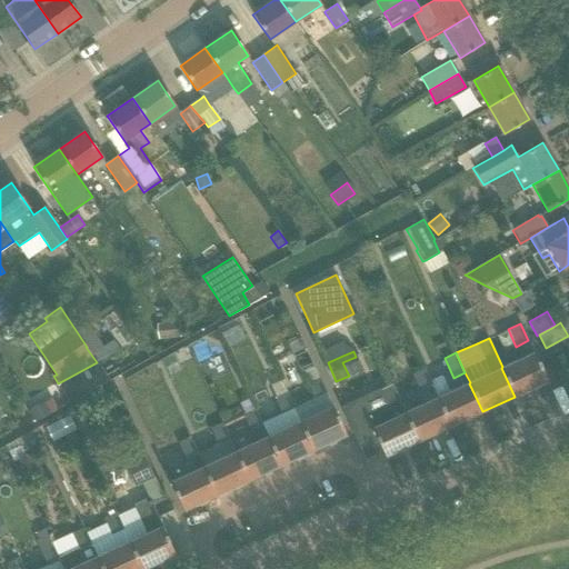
[(501,368),(515,397),(548,381),(535,352),(517,361),(502,367),(501,368)]
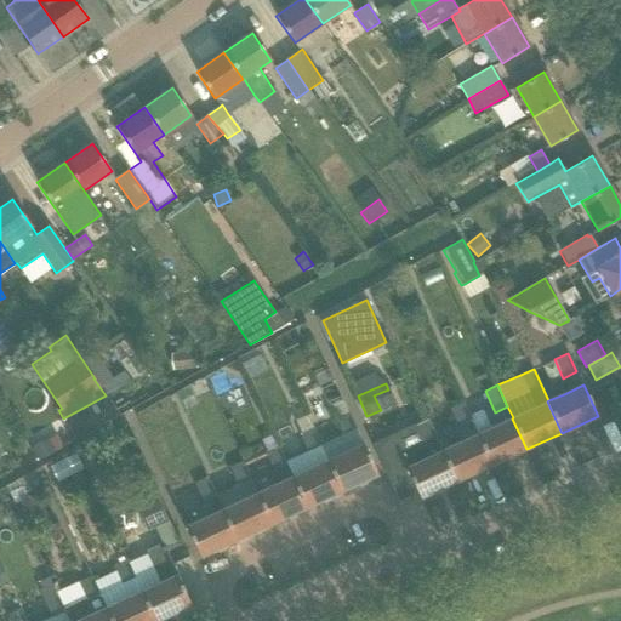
[(463,402),(450,408),(459,426),(472,420),(463,402)]
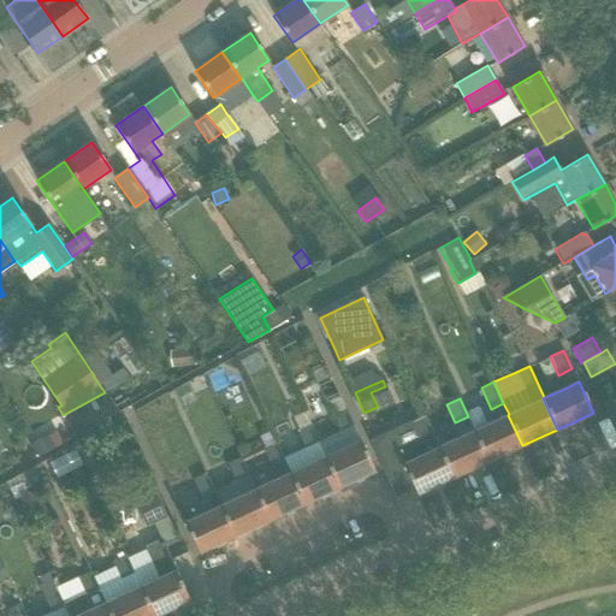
[(318,442),(339,489),(374,472),(360,440),(360,439),(345,408),(332,414),(339,431),(319,442),(318,442)]
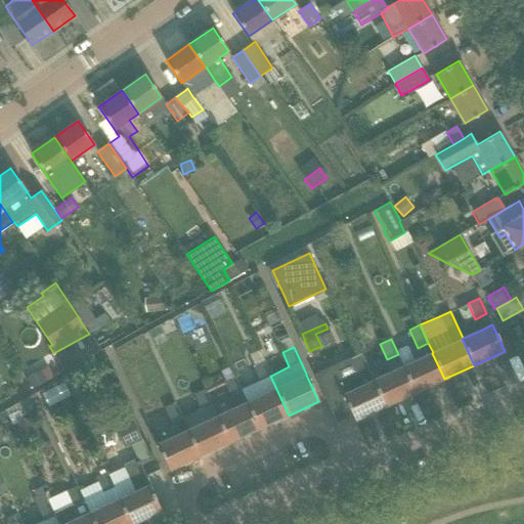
[(356,374),(338,383),(343,394),(355,421),(385,406),(373,380),(375,380),(362,353),(350,359),(356,374)]
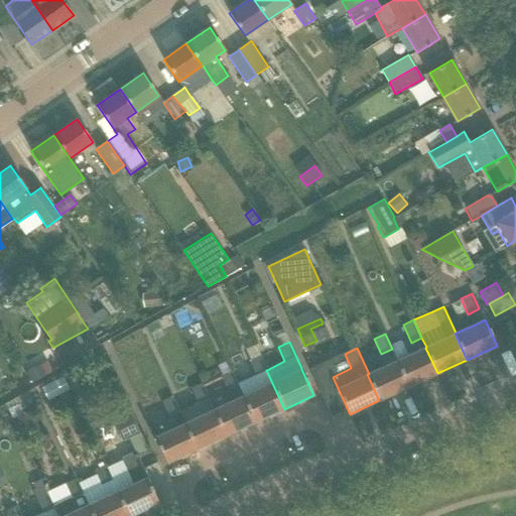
[(396,361),(408,387),(437,373),(425,348),(396,361)]
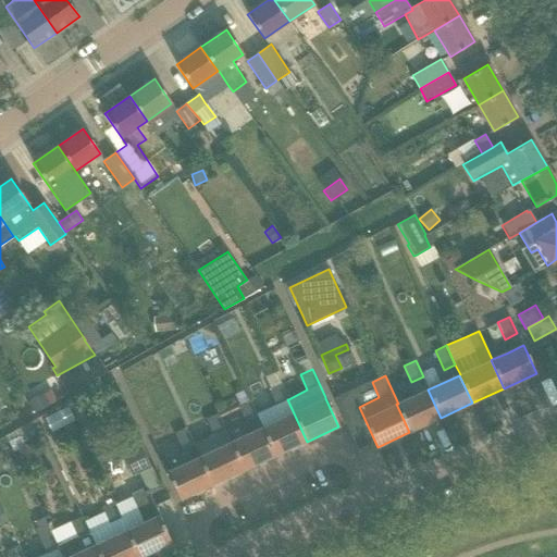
[(271,407),(256,415),(257,417),(261,428),(275,456),(307,442),(287,399),(280,384),(269,390),(275,405),(271,407)]
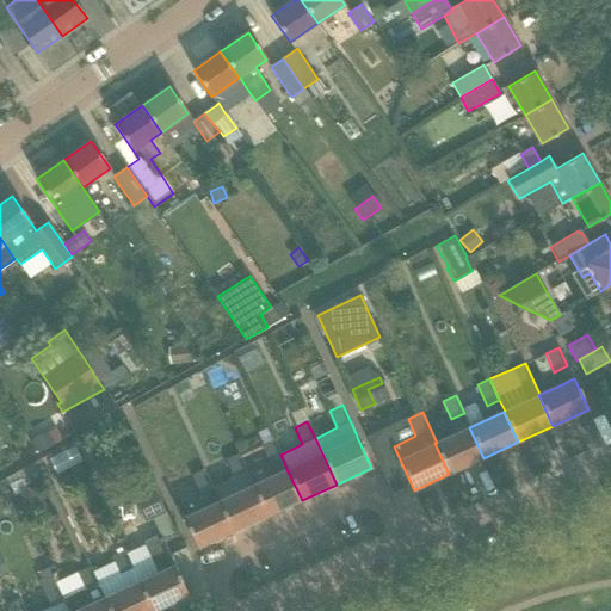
[(434,443),(449,474),(483,458),(469,427),(437,443),(434,443)]
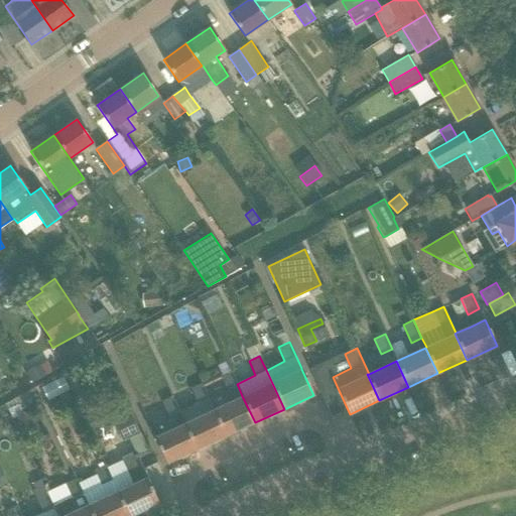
[(26,373),(32,383),(45,375),(39,365),(26,373)]
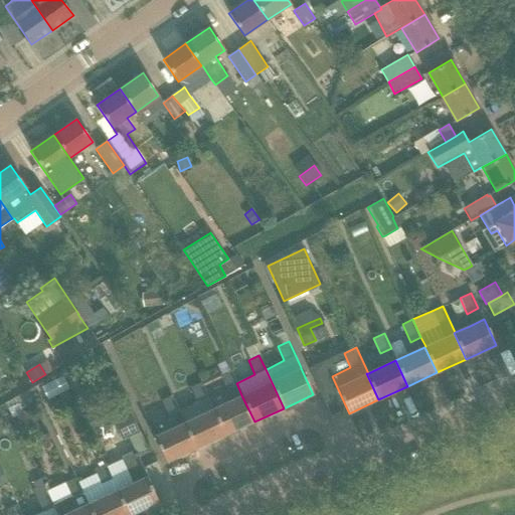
[(229,369),(219,374),(226,390),(237,385),(236,383),(229,369)]
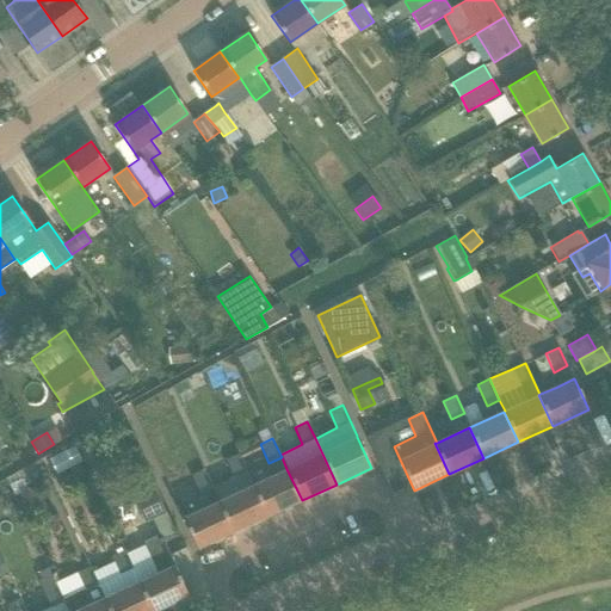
[(92,439),(78,446),(85,461),(93,457),(97,449),(92,439)]
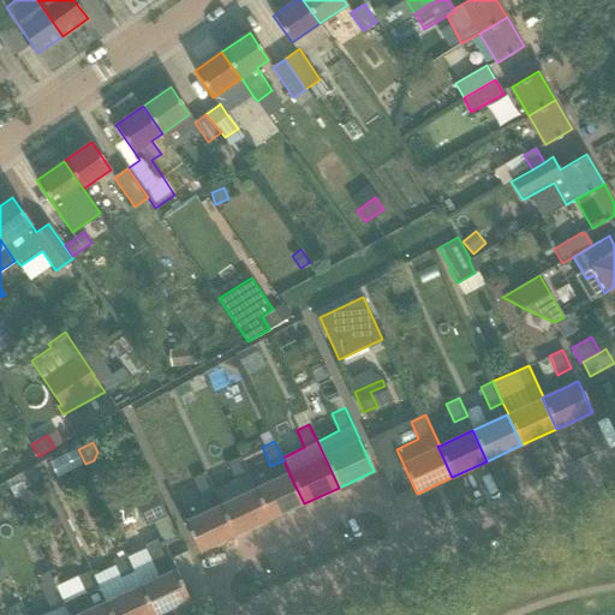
[(71,471),(76,481),(88,475),(83,465),(84,464),(76,448),(49,463),(58,478),(71,471)]
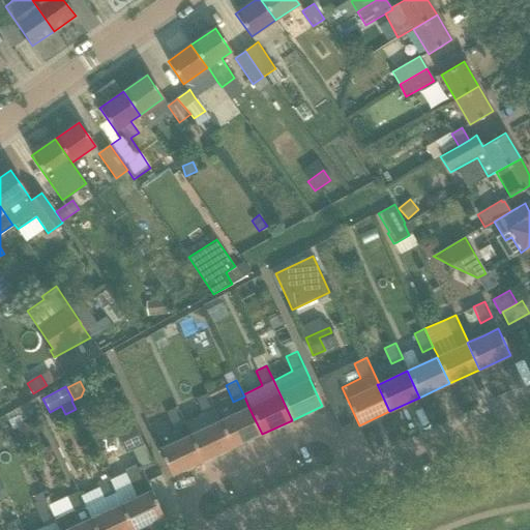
[(205,394),(196,399),(203,413),(204,415),(214,410),(206,394),(205,394)]
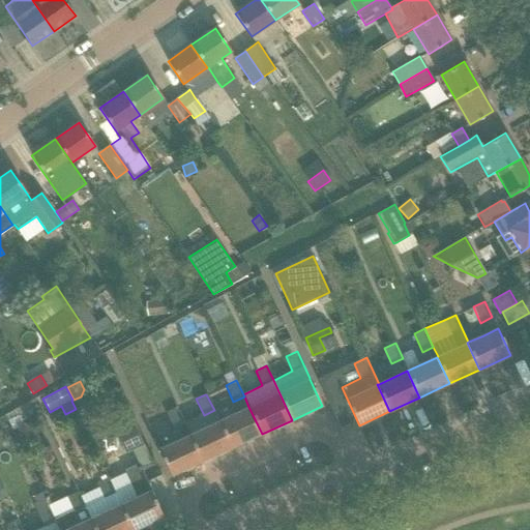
[(176,407),(166,413),(173,430),(184,424),(176,407)]
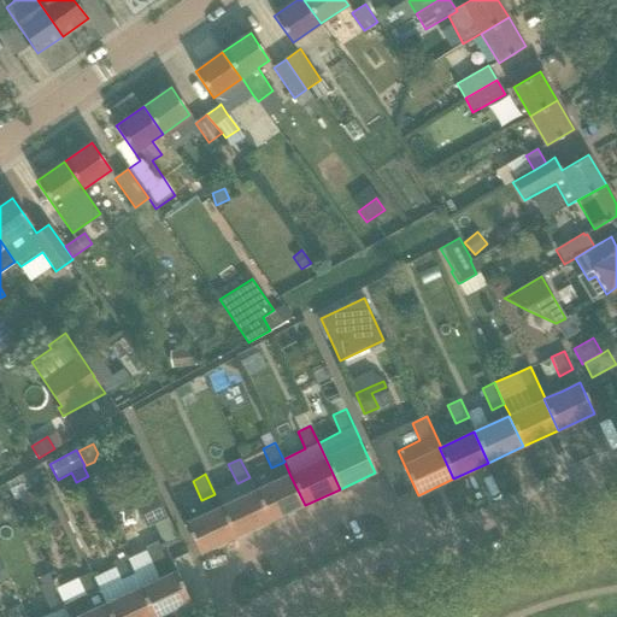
[(276,481),(256,491),(270,522),(305,505),(289,474),(276,481)]
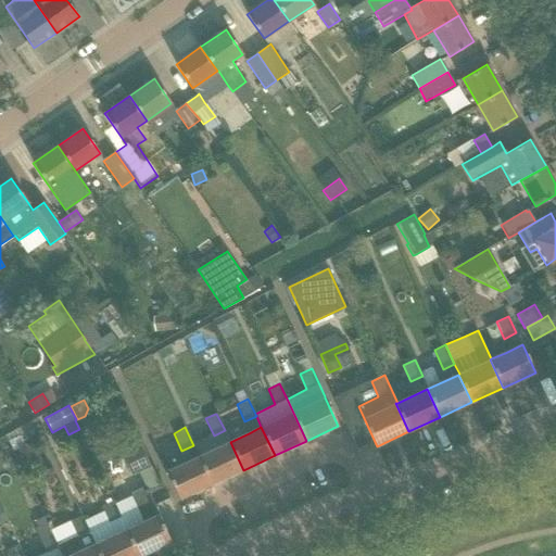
[(217,447),(199,456),(212,484),(243,470),(230,442),(217,447)]
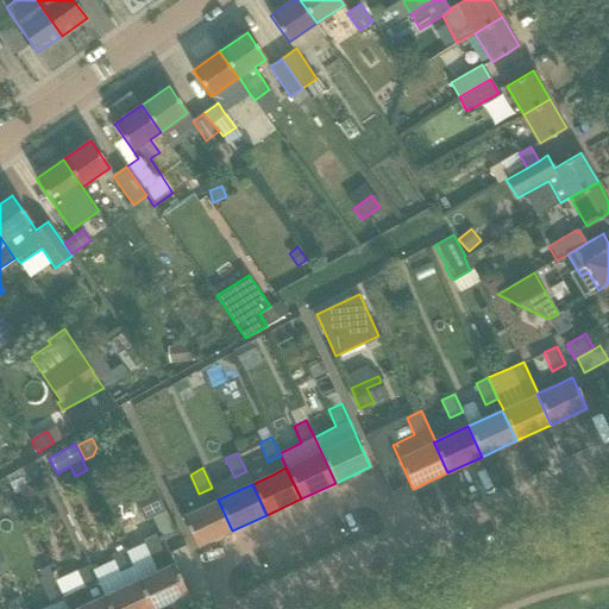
[(20,493),(31,503),(38,495),(26,485),(20,493)]
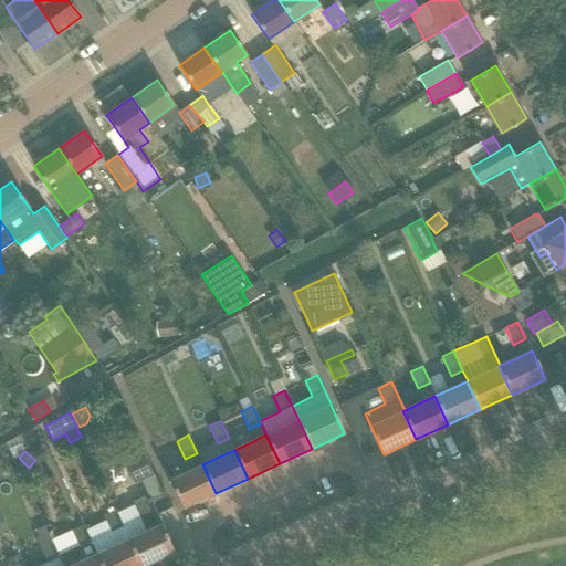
[(124,462),(134,484),(153,475),(143,453),(124,462)]
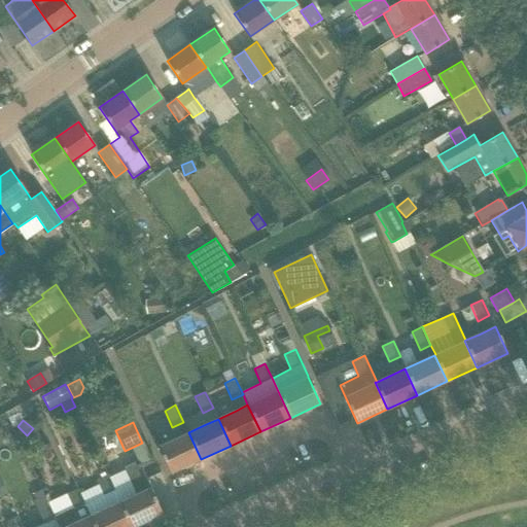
[(188,432),(157,448),(170,473),(201,459),(188,432)]
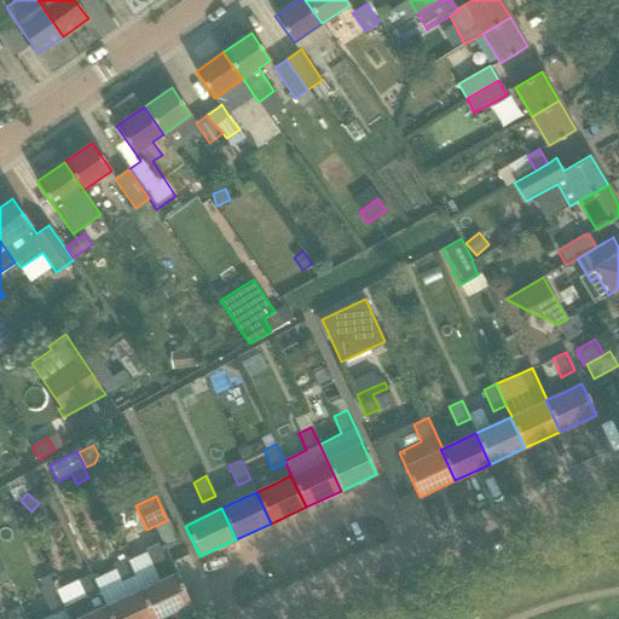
[(131,572),(152,618),(154,618),(189,603),(174,573),(175,572),(163,545),(148,553),(151,562),(133,571),(131,572)]
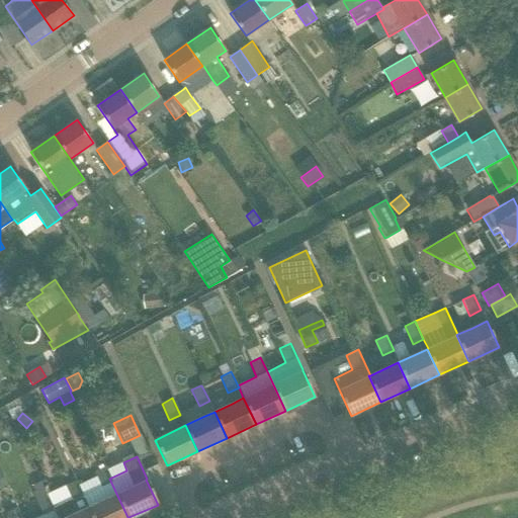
[(82,496),(92,517),(127,517),(109,479),(111,478),(105,465),(94,470),(97,476),(78,484),(83,496),(82,496)]
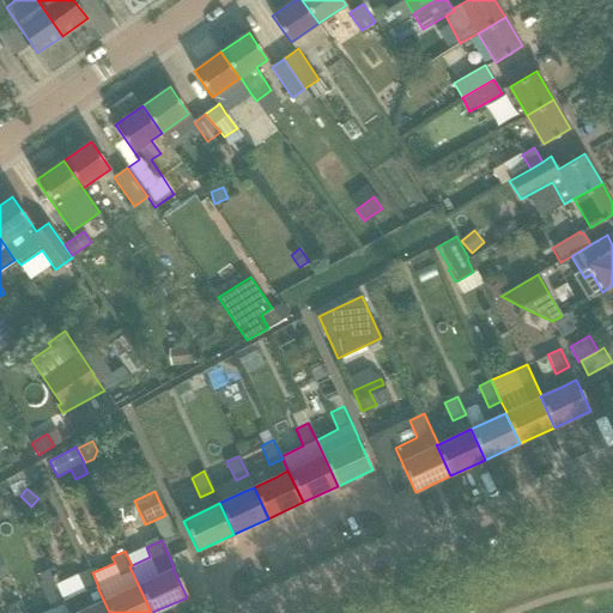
[(90,568),(54,584),(66,612),(109,612),(97,587),(98,587),(92,572),(90,568)]
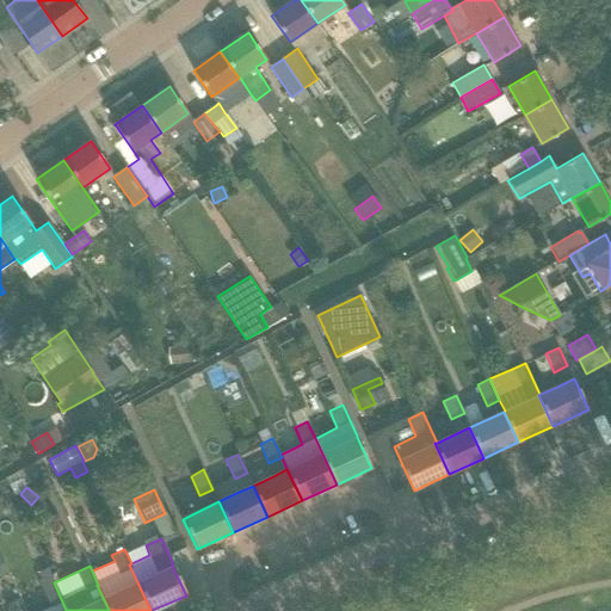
[(66,610),(54,582),(42,588),(50,605),(48,606),(49,610),(66,610)]
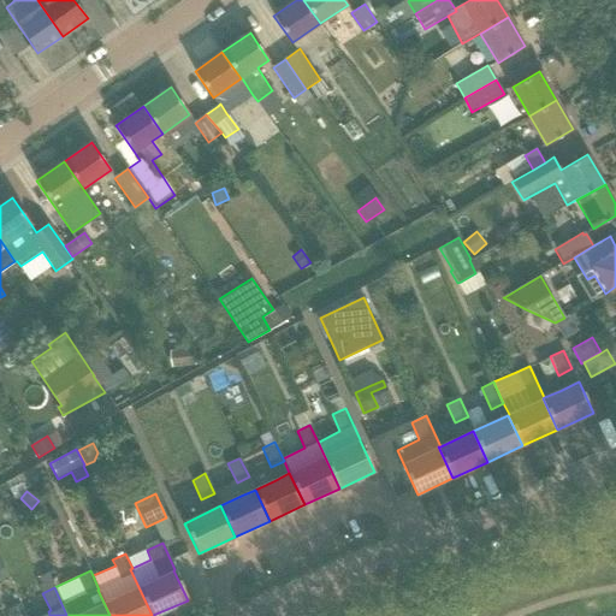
[(27,615),(21,603),(7,609),(10,615),(27,615)]
